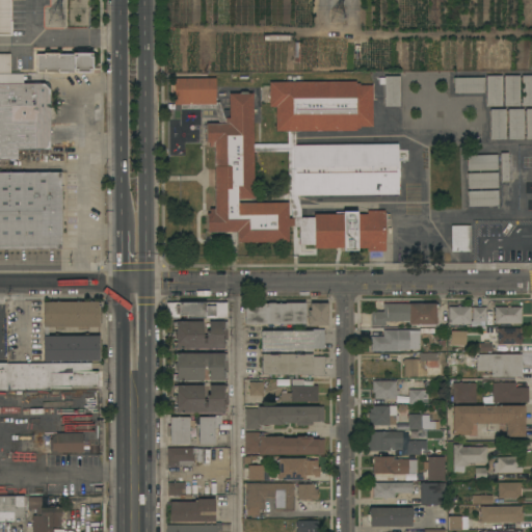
[(0,0),(0,69),(99,69),(101,0),(0,0)]
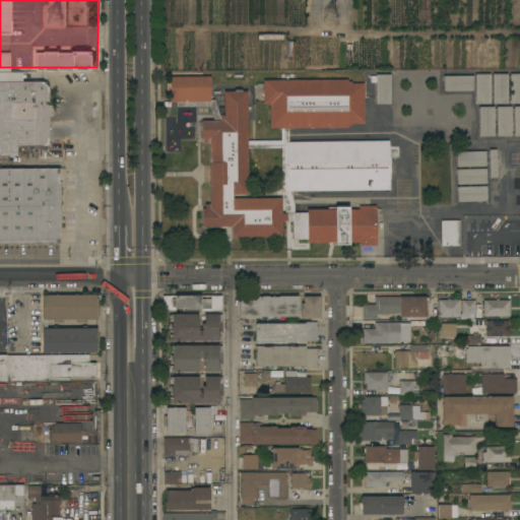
[(390,105),(375,105),(375,82),(371,82),(371,76),(375,76),(375,75),(390,74),(390,105)]
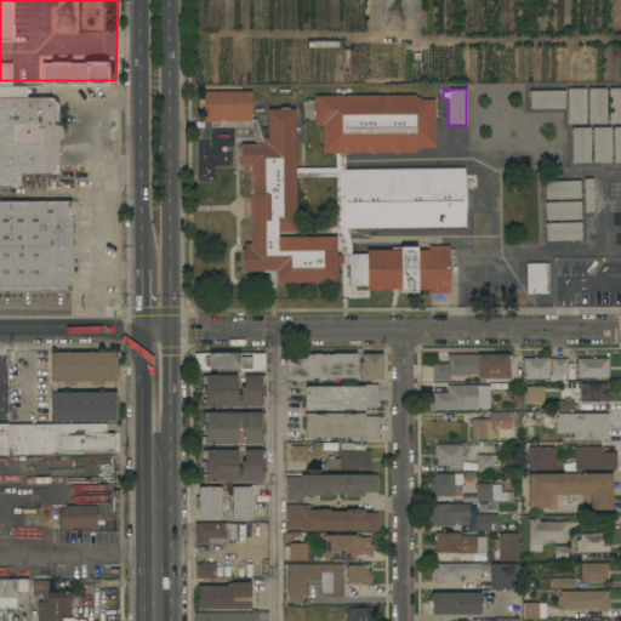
[(585,125),(568,125),(567,89),(585,89),(585,125)]
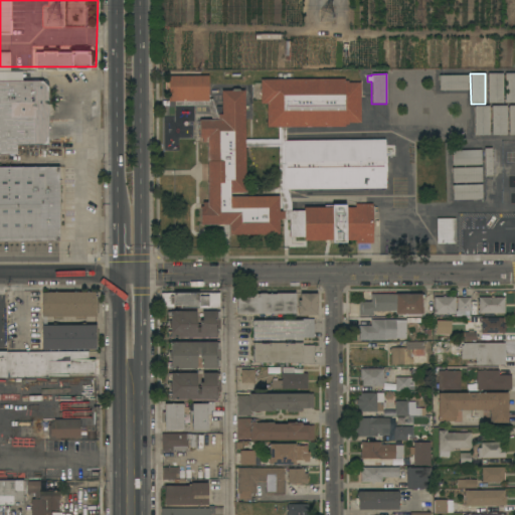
[(502,103),(488,103),(488,73),(502,73),(502,103)]
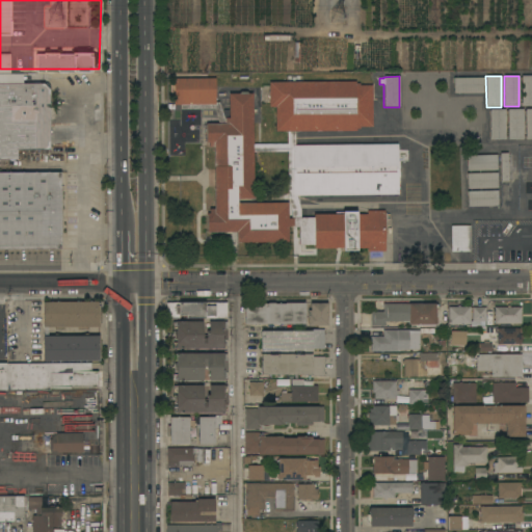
[(531,106),(522,106),(521,76),(531,76),(531,106)]
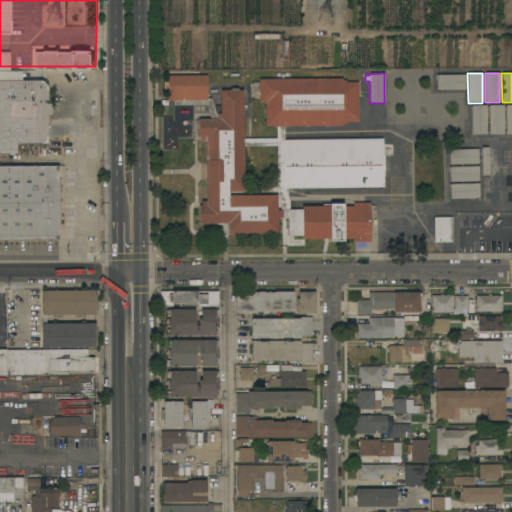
[(288,210),(302,210),(301,206),(322,206),(322,204),(343,204),(343,206),(353,206),(353,203),(370,203),(370,205),(372,205),(372,218),(370,218),(370,242),(353,242),(353,239),(343,239),(343,242),(329,242),(329,239),(302,239),(302,236),(288,236),(287,218),(277,218),(277,233),(227,234),(227,224),(199,224),(198,206),(201,206),(201,201),(206,201),(206,183),(205,183),(205,138),(198,138),(197,119),(209,119),(208,105),(173,105),(173,101),(167,101),(166,92),(164,92),(164,82),(167,81),(167,76),(206,75),(207,98),(213,98),(213,114),(220,114),(219,91),(231,90),(231,89),(237,89),(238,90),(242,90),(244,191),(228,191),(228,196),(277,195),(277,210),(278,210),(278,203),(278,191),(278,146),(244,147),(244,139),(276,139),(276,127),(265,127),(265,103),(258,103),(258,80),(342,78),(342,80),(346,80),(346,82),(358,82),(358,122),(346,122),(346,124),(343,124),(343,126),(284,127),(284,140),(382,139),(382,155),(384,155),(385,171),(383,171),(383,187),(288,188),(288,202),(288,210)]
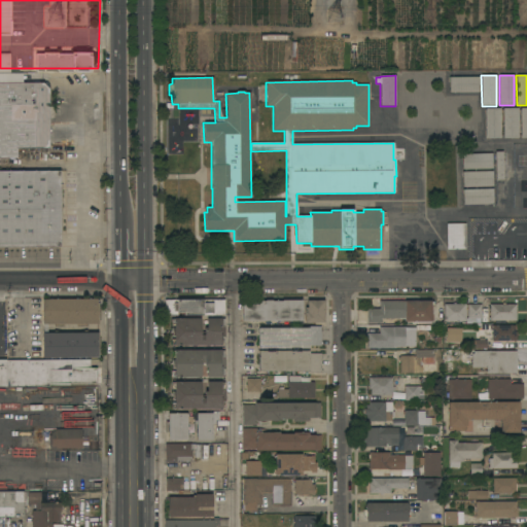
[(479,77),(479,93),(449,93),(449,77),(479,77)]
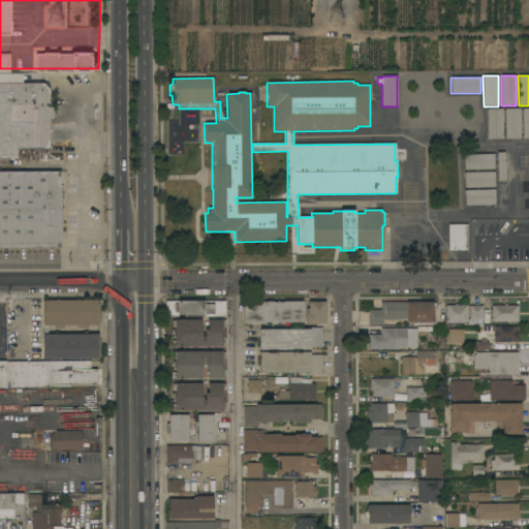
[(0,84),(42,84),(47,83),(50,87),(49,89),(49,149),(16,149),(16,159),(0,159),(0,84)]
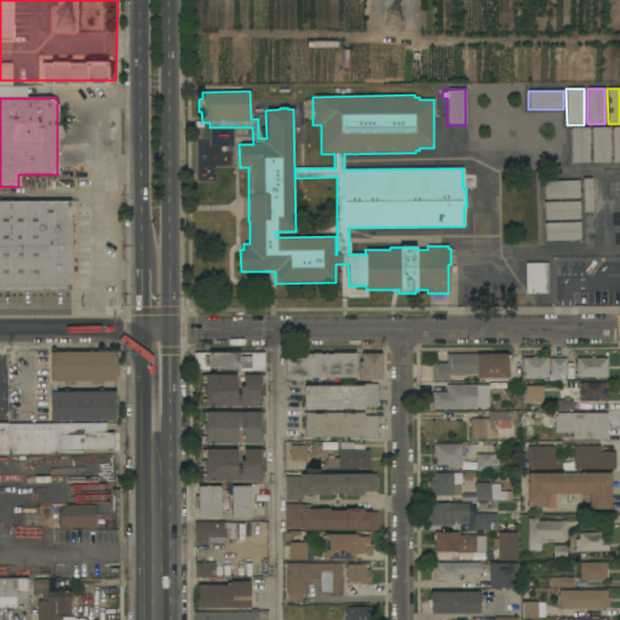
[(589,164),(570,164),(570,127),(589,127),(589,164)]
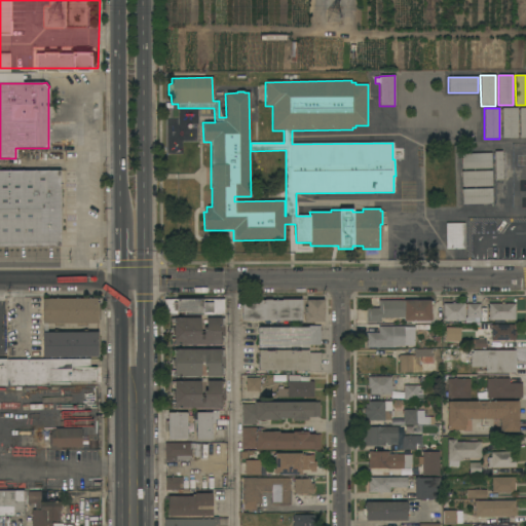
[(517,139),(501,139),(501,108),(517,108),(517,139)]
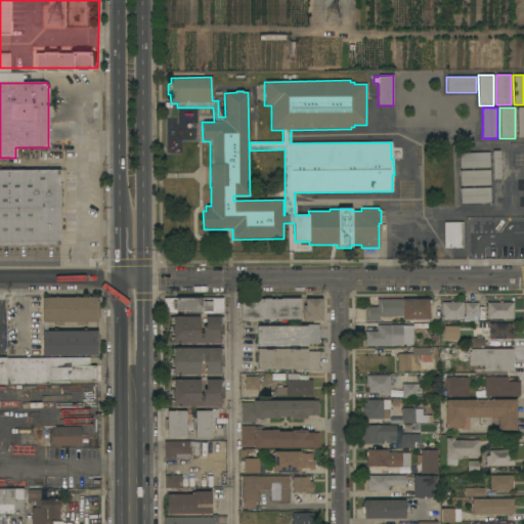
[(500,179),(493,180),(492,150),(499,150),(500,179)]
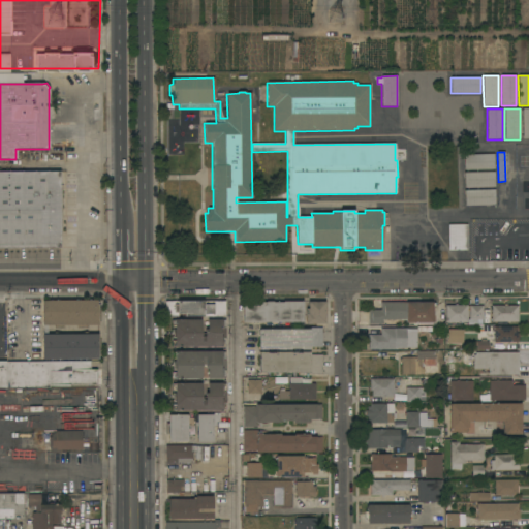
[(494,154),(494,169),(464,169),(463,155),(494,154)]
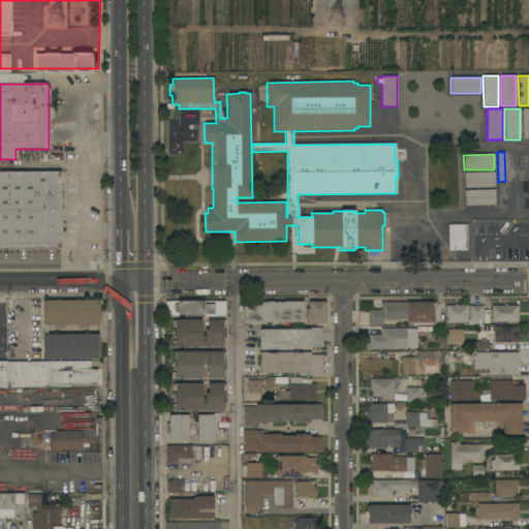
[(0,172),(60,172),(60,185),(62,185),(62,235),(60,235),(60,248),(0,248),(0,172)]
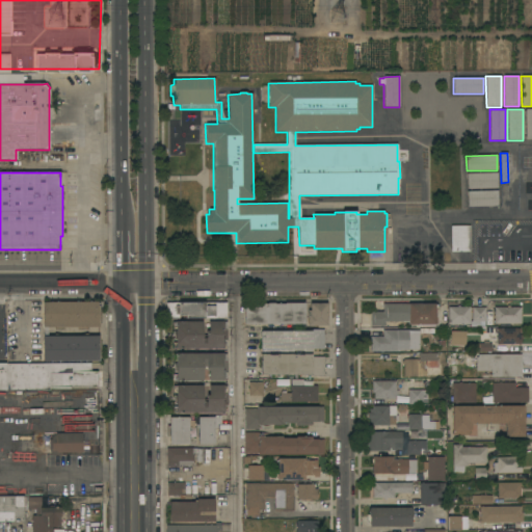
[(497,173),(498,188),(467,189),(467,174),(497,173)]
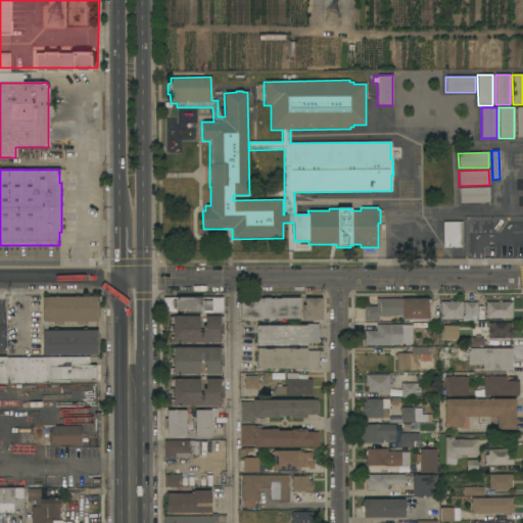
[(452,205),(452,180),(443,181),(444,205),(452,205)]
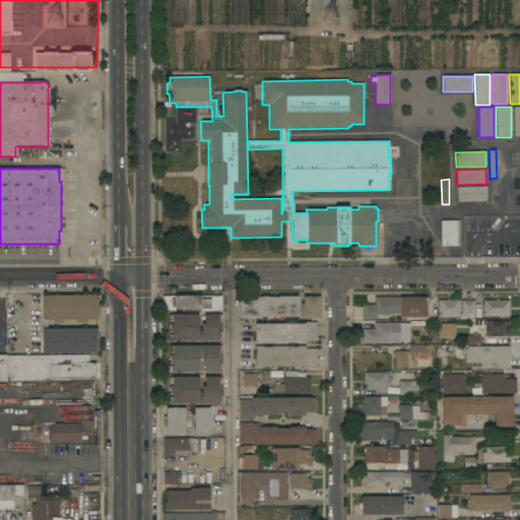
[(498,206),(490,206),(489,180),(492,180),(492,179),(495,179),(495,180),(497,180),(498,206)]
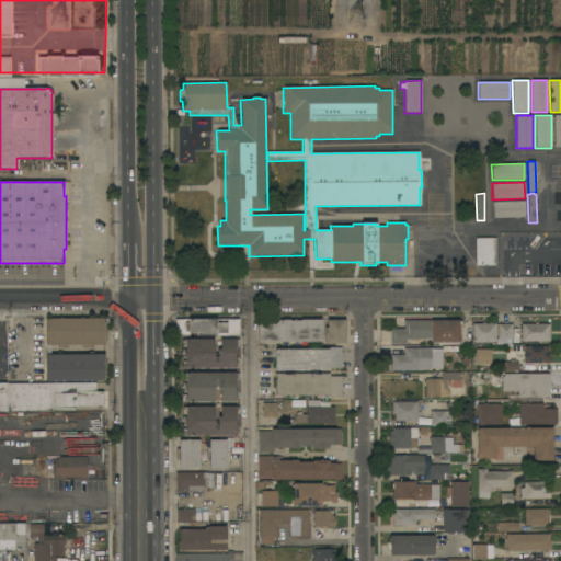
[(524,201),(525,217),(493,218),(492,202),(524,201)]
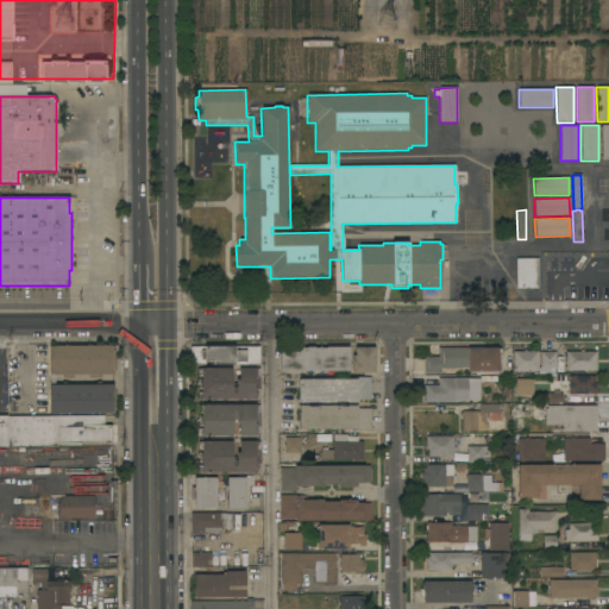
[(538,288),(516,288),(516,258),(538,258),(538,288)]
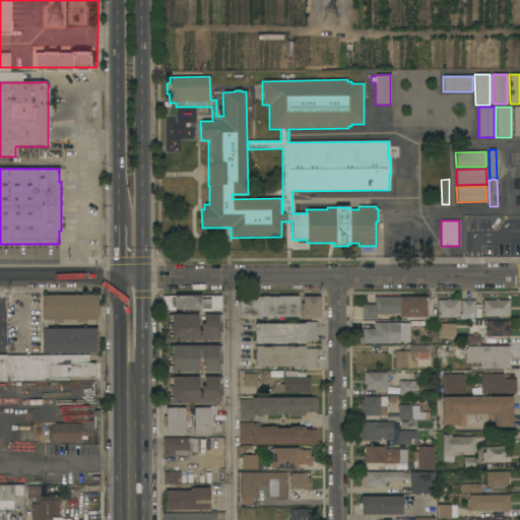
[(96,296),(96,320),(86,320),(86,322),(82,322),(82,320),(58,320),(58,323),(53,323),(53,320),(42,320),(42,296),(96,296)]
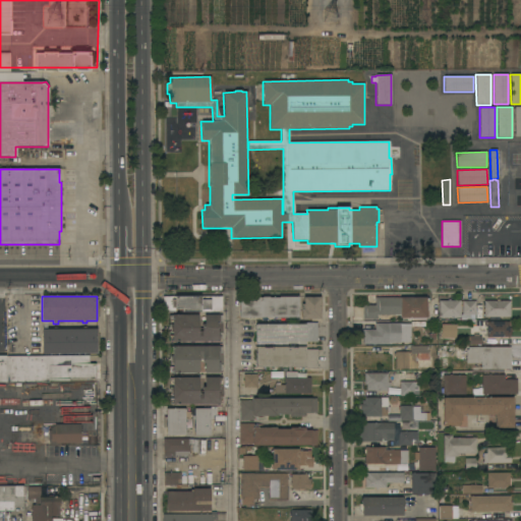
[(222,296),(222,312),(182,312),(182,307),(175,307),(175,311),(163,311),(163,297),(222,296)]
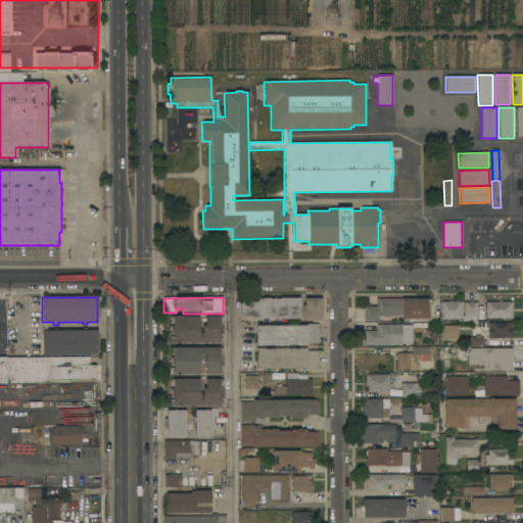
[(240,319),(240,299),(263,299),(263,298),(270,298),(270,299),(280,299),(280,298),(299,298),(299,319),(240,319)]
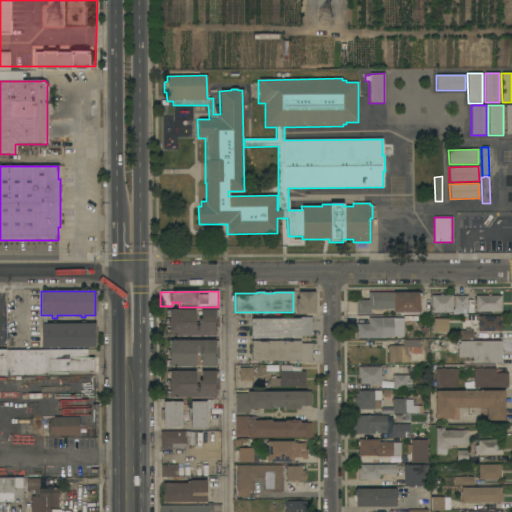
[(315,313),(296,313),(296,299),(298,299),(298,292),(315,292),(315,313)]
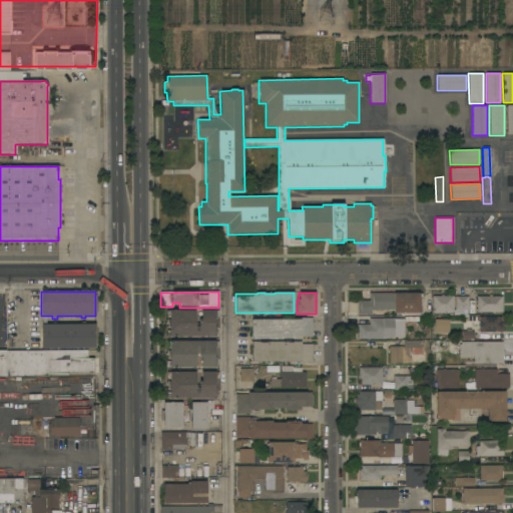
[(357,315),(357,301),(358,301),(358,298),(369,298),(369,294),(420,293),(420,307),(421,307),(421,312),(419,312),(419,316),(405,316),(405,314),(394,314),(394,310),(382,310),(382,312),(379,312),(379,311),(371,311),(372,315),(357,315)]
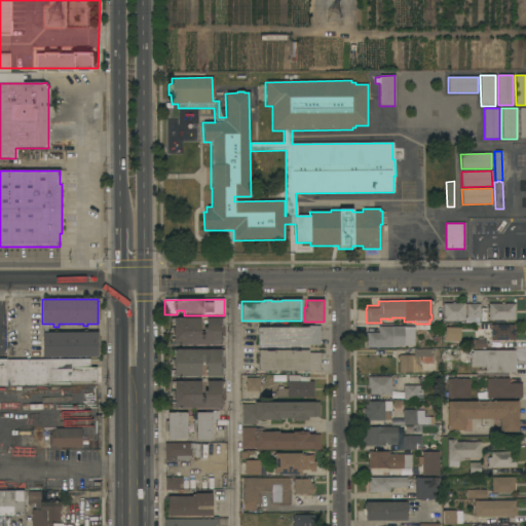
[(500,304),(500,302),(503,302),(503,304),(515,304),(515,321),(488,321),(488,304),(500,304)]
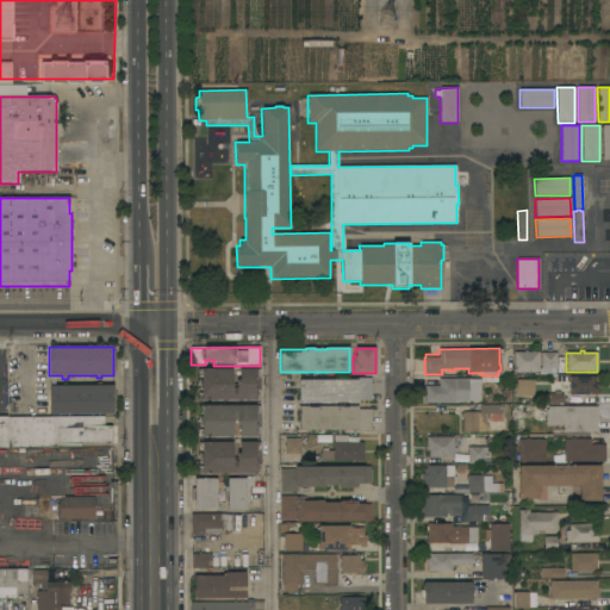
[(539,352),(539,372),(514,372),(514,353),(539,352)]
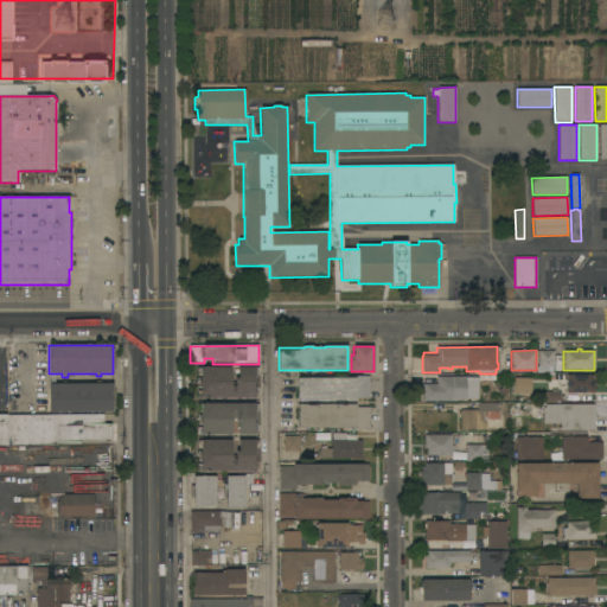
[(554,351),(554,366),(538,366),(538,351),(554,351)]
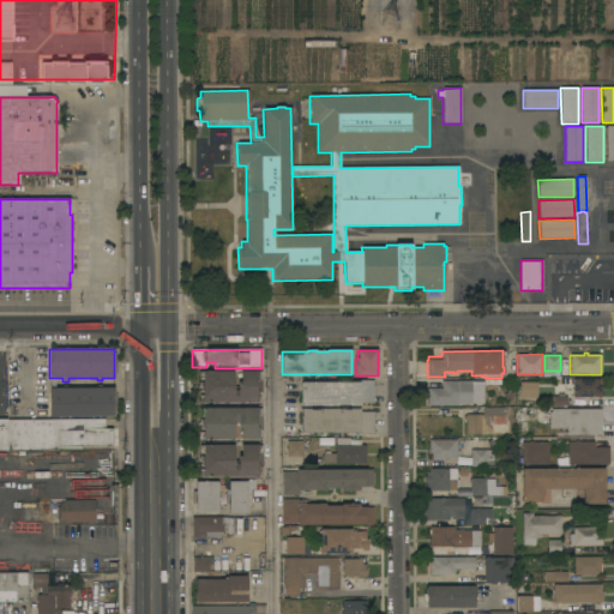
[(233,390),(238,390),(238,383),(240,383),(240,372),(262,372),(262,379),(262,393),(262,402),(258,402),(258,403),(203,403),(203,402),(199,402),(199,397),(203,397),(202,378),(199,378),(199,372),(233,371),(233,390)]
